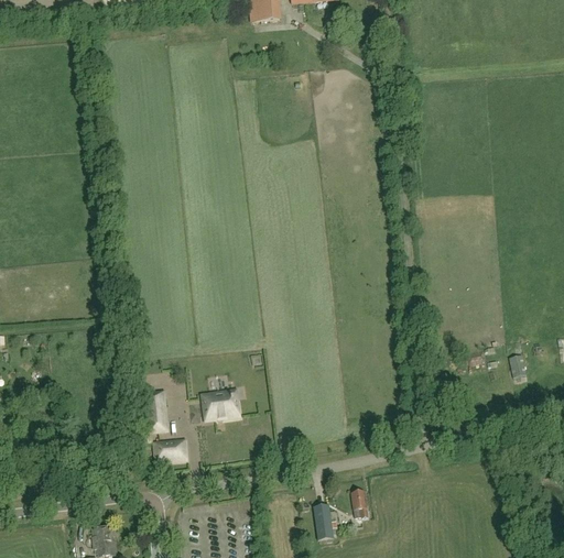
[(250,0),(252,19),(280,17),(278,0),(250,0)]
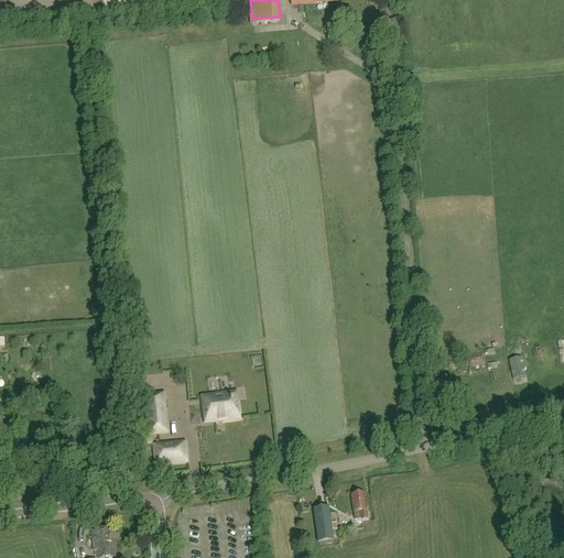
[(484,360),(483,348),(467,349),(468,361),(484,360)]
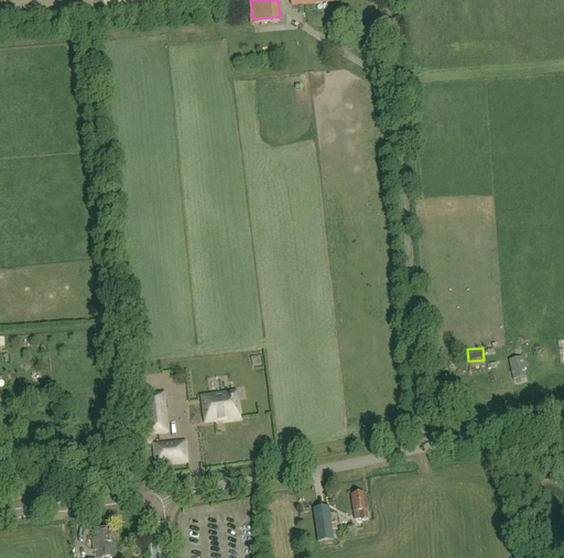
[(522,352),(509,356),(513,375),(527,372),(522,352)]
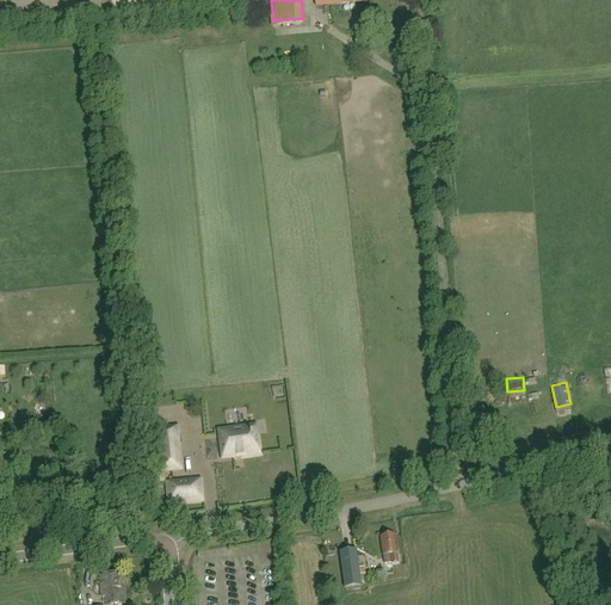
[(258,418),(217,424),(221,456),(261,450),(258,418)]
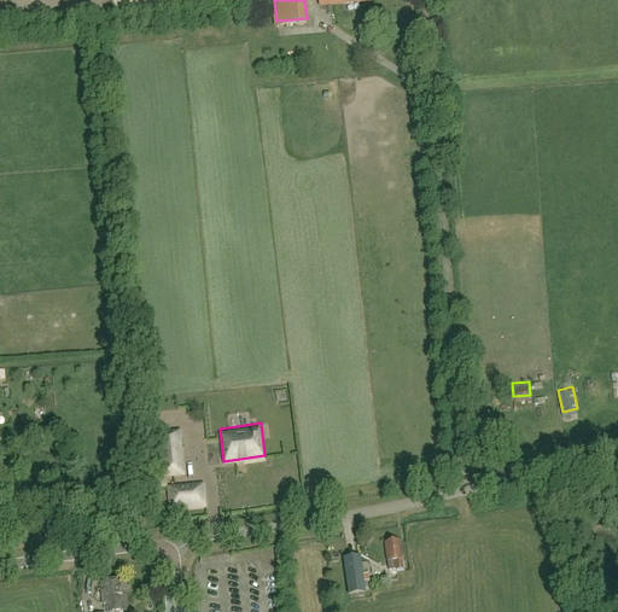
[(182,442),(181,425),(158,427),(159,444),(182,442)]
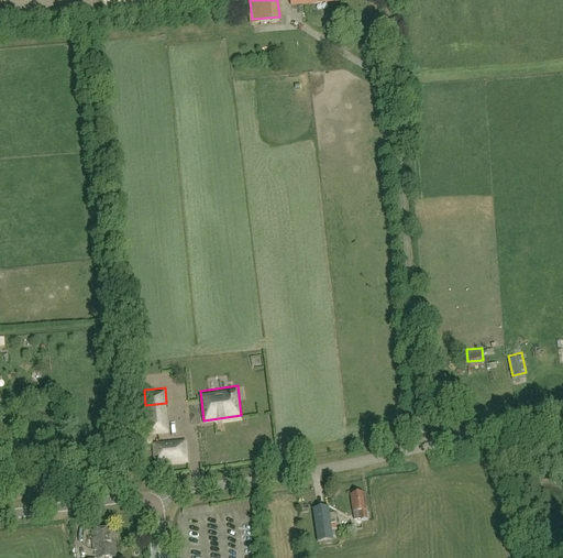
[(186,437),(152,439),(154,461),(188,458),(186,437)]
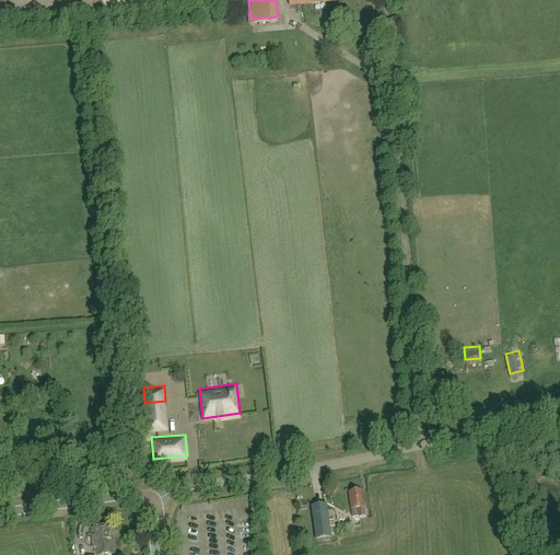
[(359,512),(365,512),(362,486),(350,487),(352,512),(359,511),(359,512)]
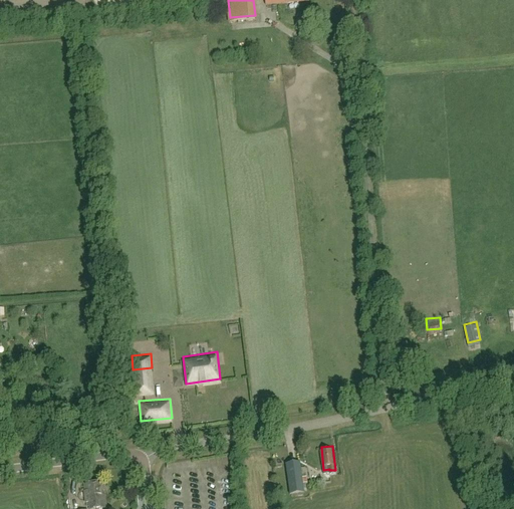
[(289,491),(305,489),(300,458),(285,460),(289,491)]
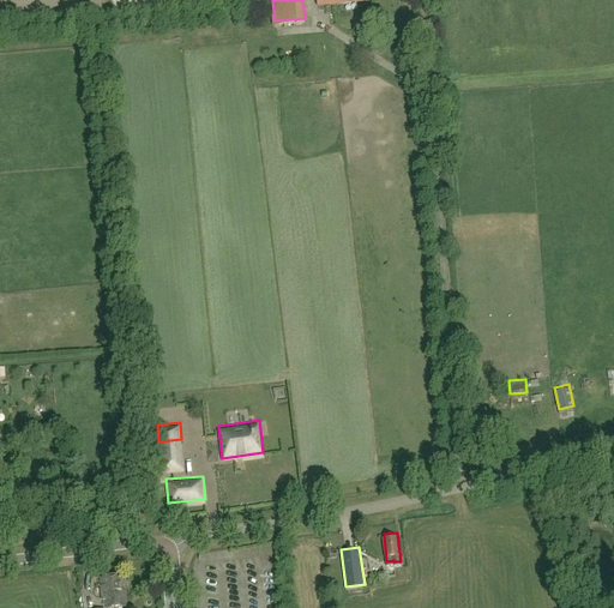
[(108,605),(127,602),(124,571),(101,575),(104,601),(107,600),(108,605)]
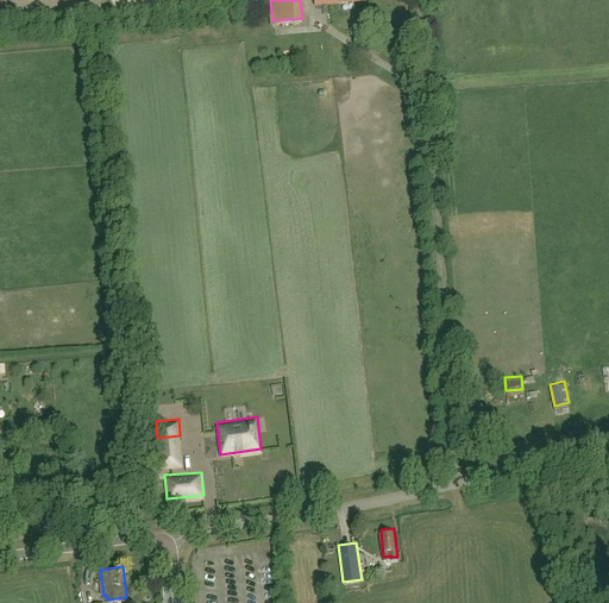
All buildings are outlined.
